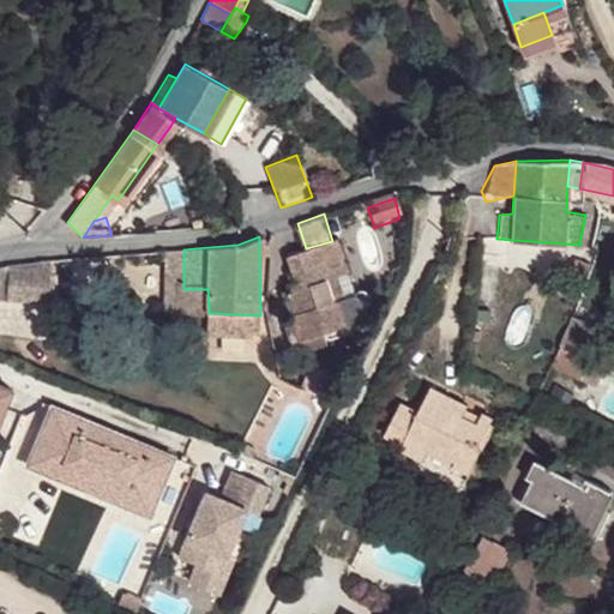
[(331,277),(347,274),(337,240),(332,241),(306,248),(289,253),(293,268),(296,277),(289,280),(288,281),(290,288),(282,290),(300,339),(345,326),(338,301),(331,277)]
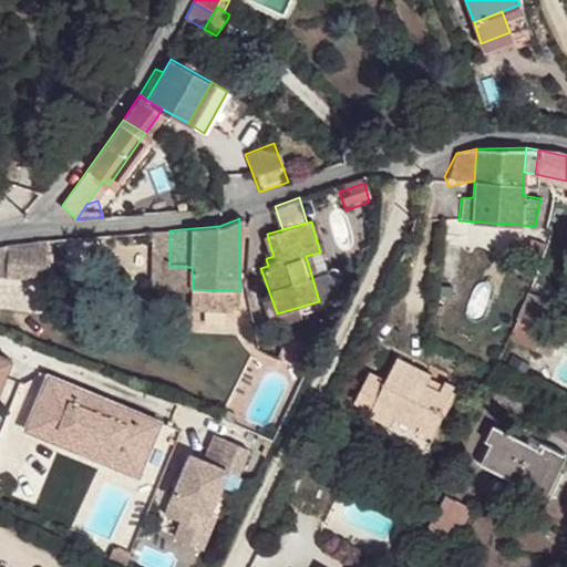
[(43,238),(7,243),(7,279),(43,279),(43,238)]
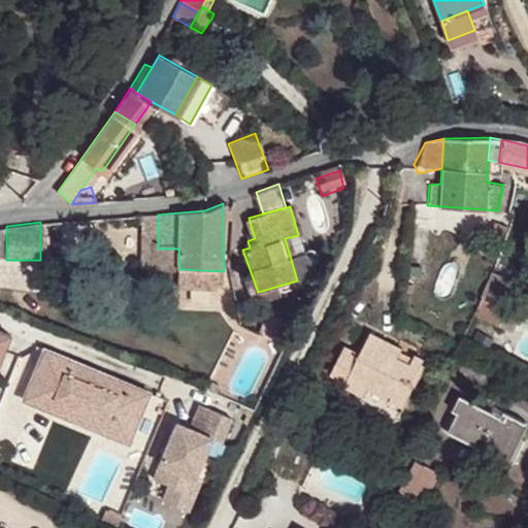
[(245,232),(249,240),(255,238),(252,230),(245,232)]
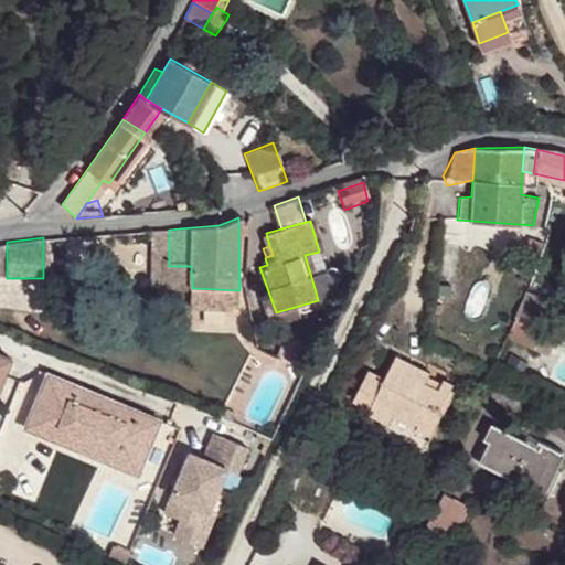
[(163,264),(169,264),(169,248),(160,247),(160,264),(163,264)]
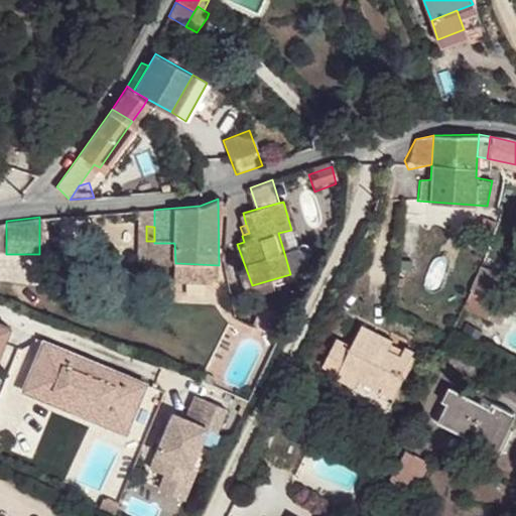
[(297,249),(291,230),(278,233),(284,253),(297,249)]
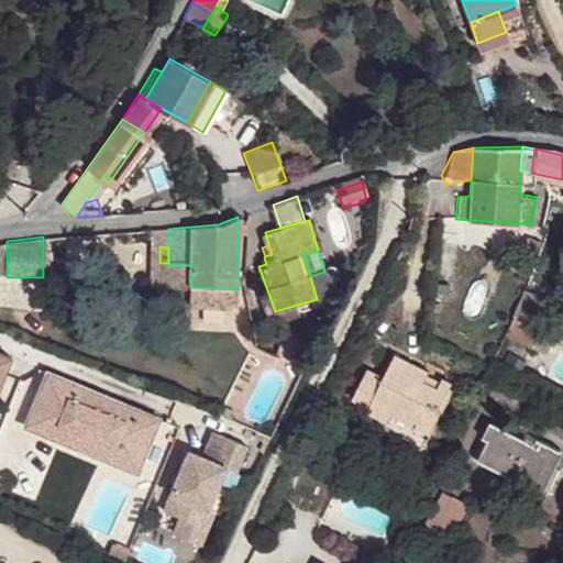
[(194,291),(194,287),(191,287),(190,265),(168,265),(168,263),(163,263),(163,291),(184,291),(194,291)]
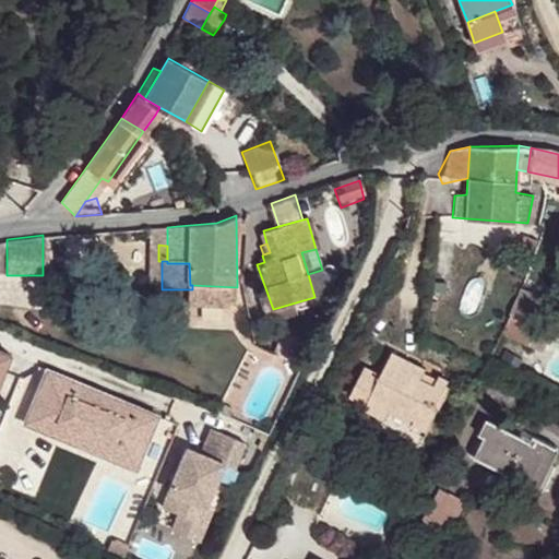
[(238,302),(237,287),(192,285),(192,289),(193,300),(238,302)]
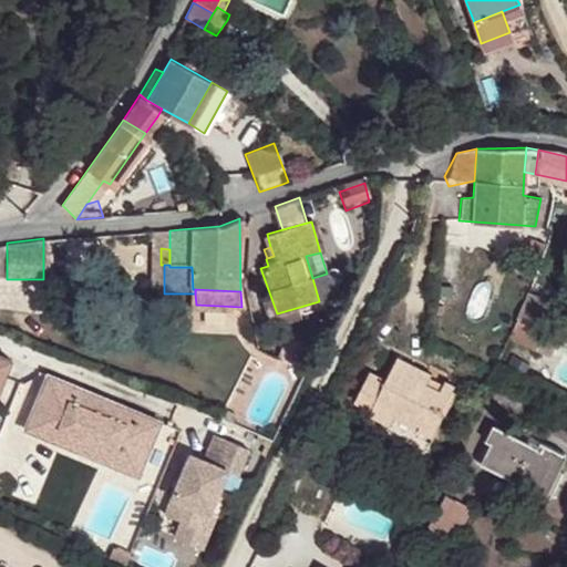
[(195,294),(185,294),(186,305),(196,305),(195,294)]
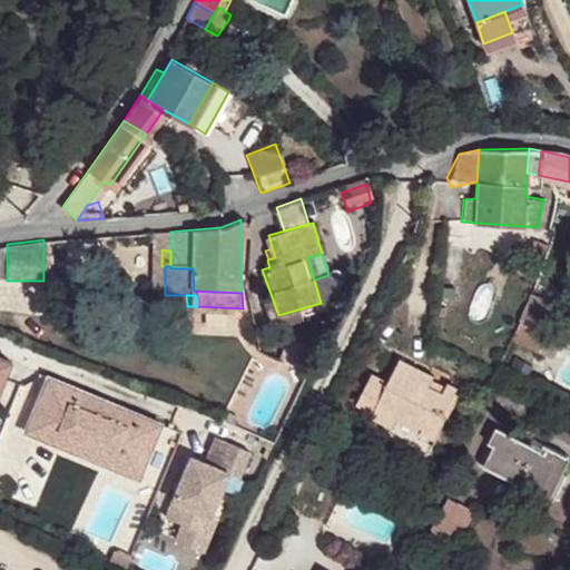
[(517,318),(519,318),(546,332),(551,318),(522,304),(517,318)]
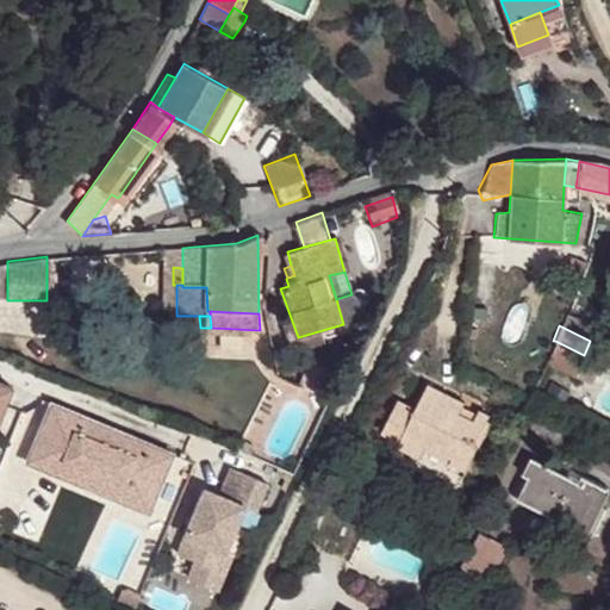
[(555,341),(548,356),(578,371),(584,355),(555,341)]
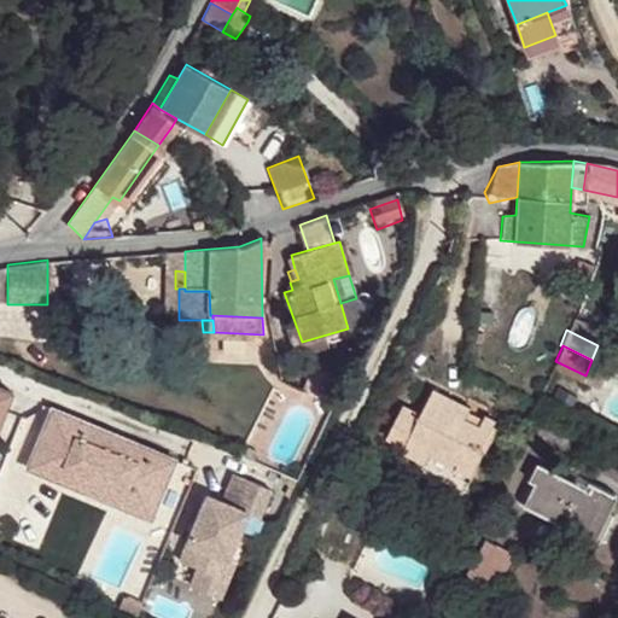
[(0,426),(12,395),(0,390),(0,426)]
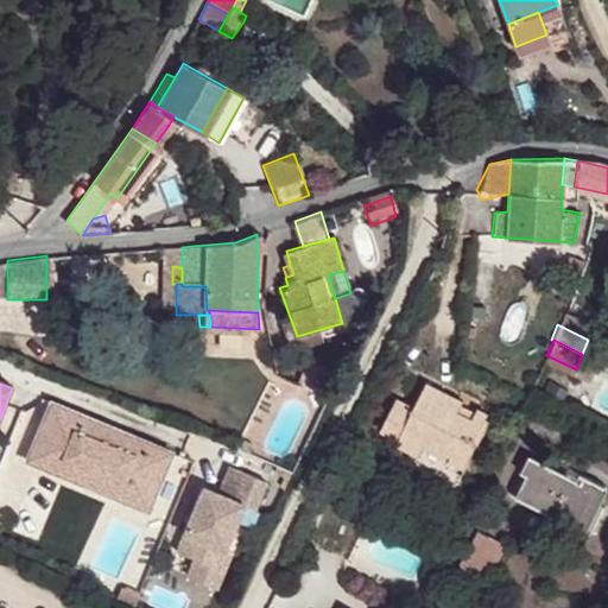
[(393,400),(377,434),(394,441),(392,447),(415,458),(422,445),(448,458),(445,463),(461,470),(475,445),(472,442),(483,416),(472,409),(467,417),(454,412),(458,403),(423,385),(411,409),(393,400)]
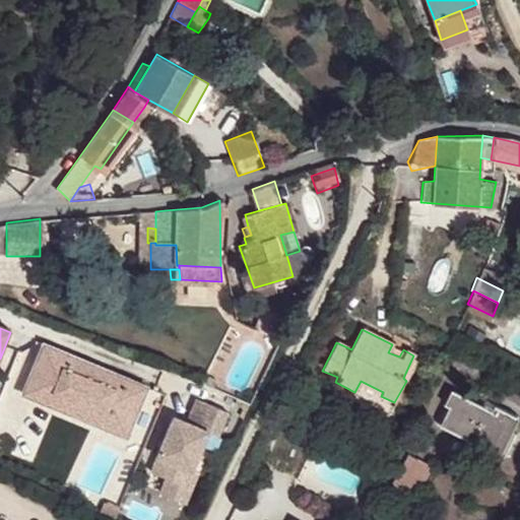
[(43,347),(22,397),(62,412),(64,405),(113,425),(129,382),(107,373),(43,347)]
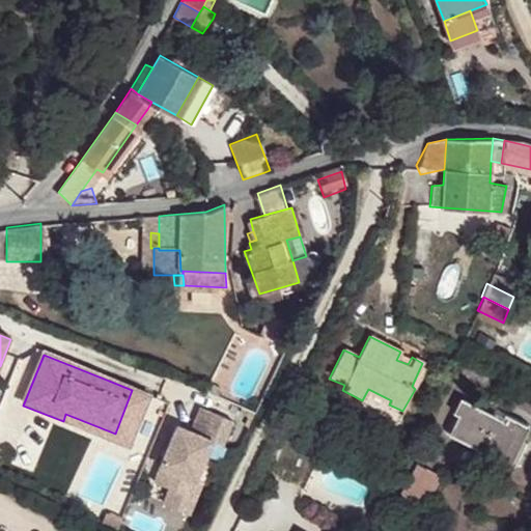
[(149,397),(132,390),(115,434),(65,414),(63,421),(129,448),(149,397)]
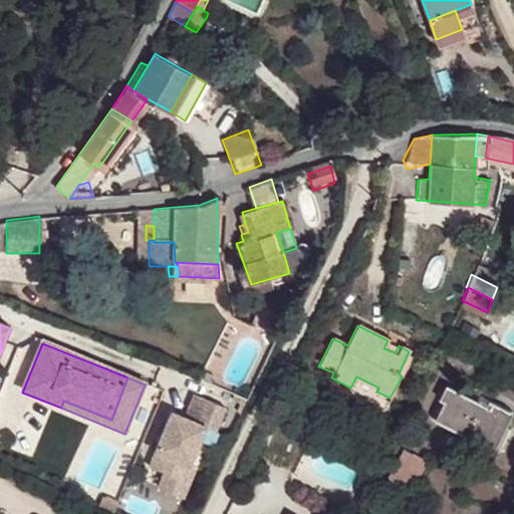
[(435,422),(486,445),(497,423),(504,426),(512,411),(491,400),(488,407),(446,387),(439,401),(444,404),(435,422)]
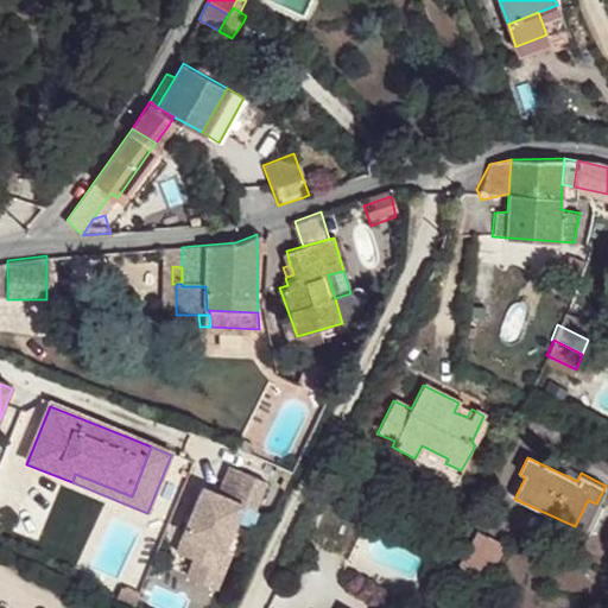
[(202,491),(176,553),(210,568),(217,550),(223,552),(242,507),(249,510),(253,512),(265,483),(228,469),(217,496),(202,491)]
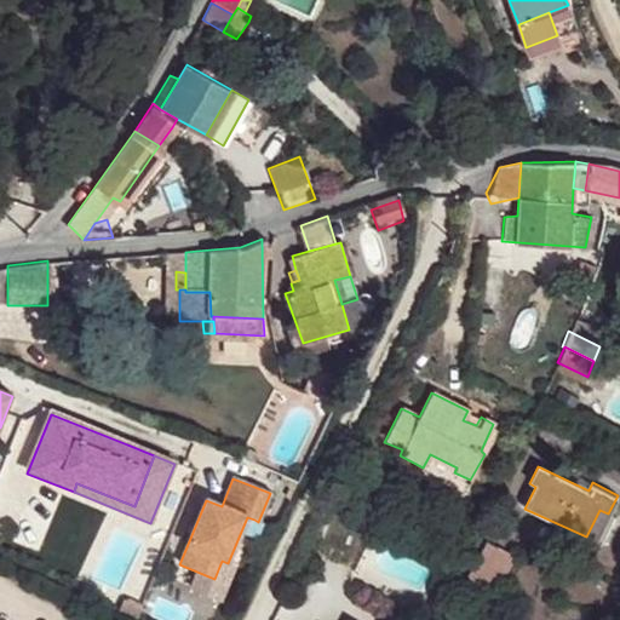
[(600,510),(586,537),(593,543),(608,514),(600,510)]
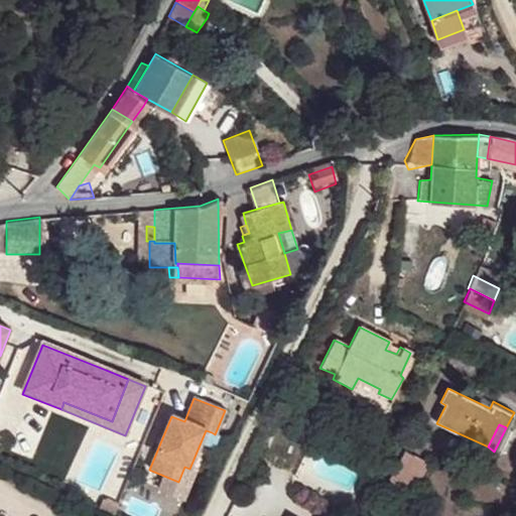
[(427,464),(408,453),(388,486),(408,496),(427,464)]
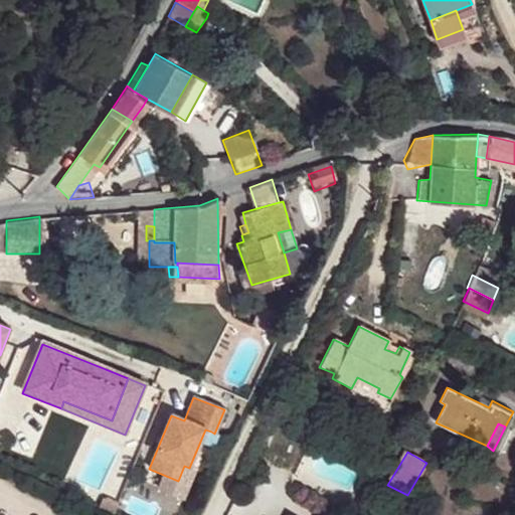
[(105,514),(113,514),(119,503),(107,499),(103,501),(98,511),(105,514)]
